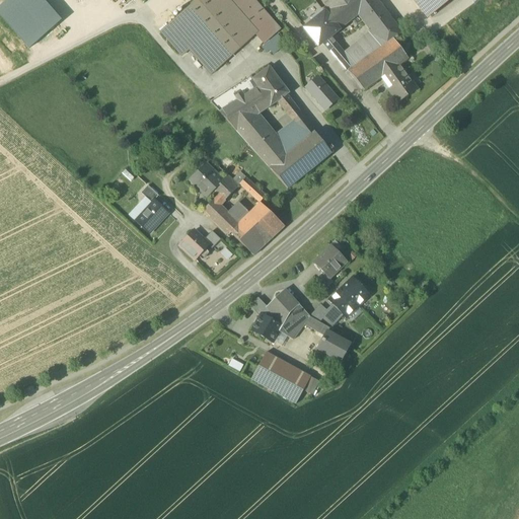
[(34,0),(7,0),(0,6),(0,11),(31,49),(58,25),(34,0)]
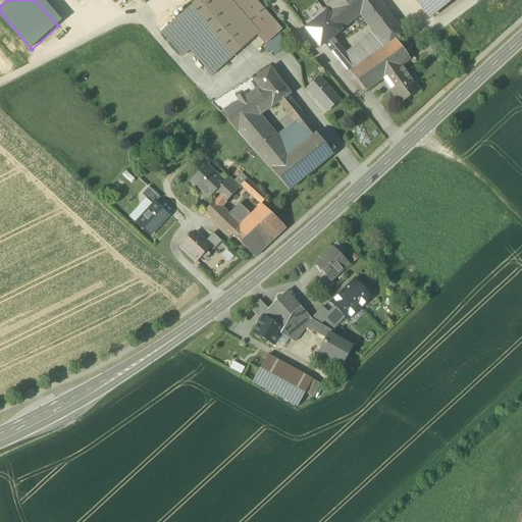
[(190,50),(212,75),(258,36),(265,45),(281,31),(254,0),(197,0),(161,33),(181,57),(190,50)]
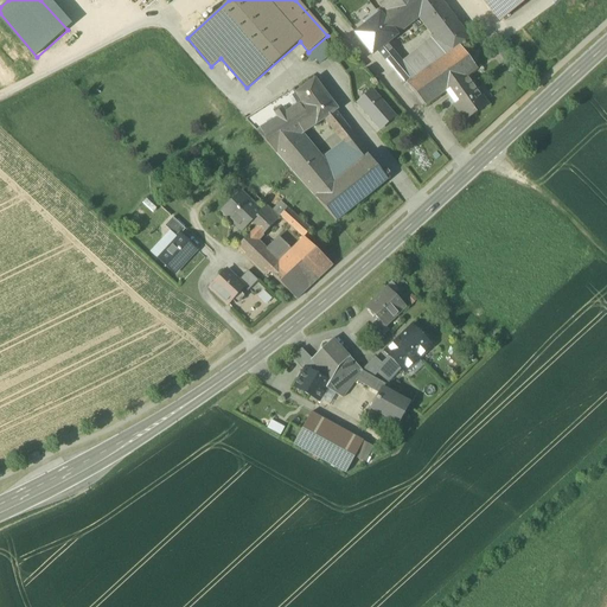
[(375,0),(384,12),(397,0),(375,0)]
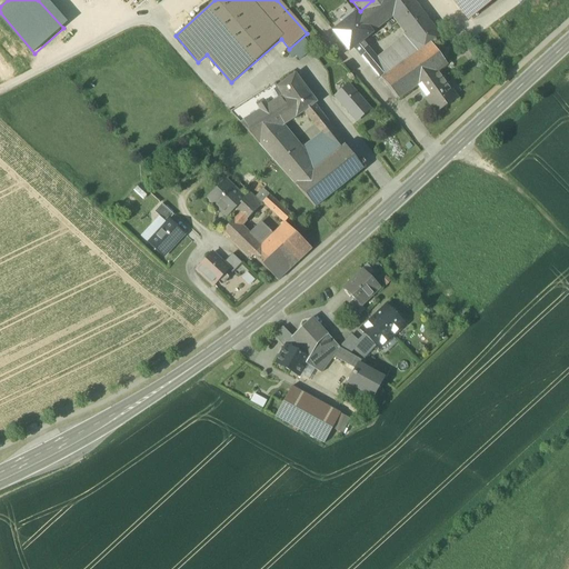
[(441,37),(412,0),(372,0),(360,11),(356,15),(371,33),(392,18),(405,35),(419,53),(431,45),(441,37)]
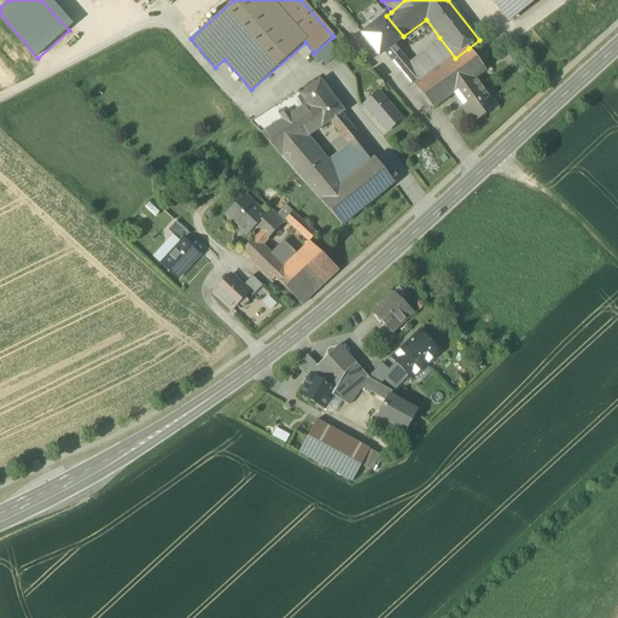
[(490,0),(508,22),(536,0),(490,0)]
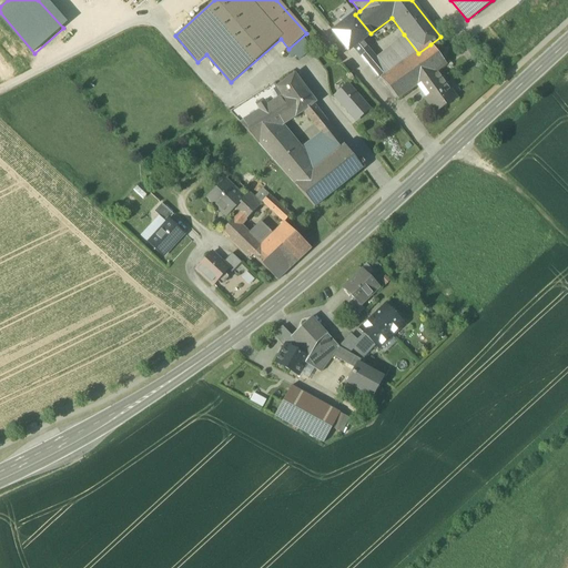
[(353,48),(361,58),(369,51),(362,41),(371,33),(355,14),(353,11),(340,21),(342,24),(333,32),(342,43),(344,42),(351,50),(353,48)]
